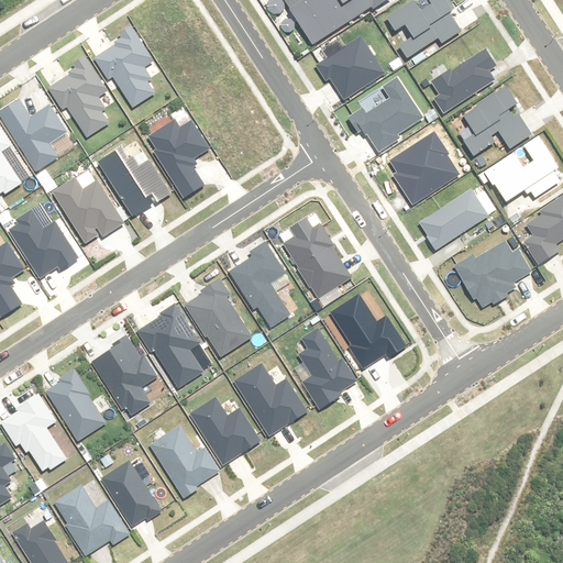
[(283,0),(313,45),(372,8),(374,10),(386,0),(283,0)]
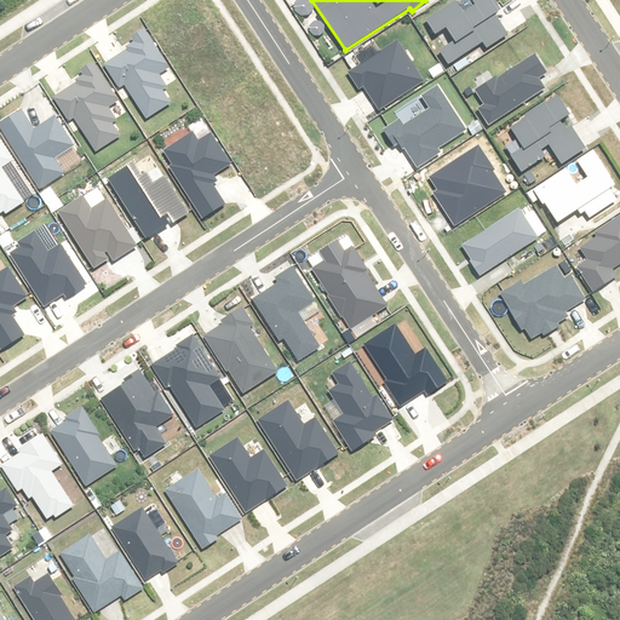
[(443,52),(449,63),(484,44),(487,49),(509,36),(488,0),(471,0),(474,4),(463,11),(459,5),(429,22),(437,35),(448,29),(457,45),(443,52)]
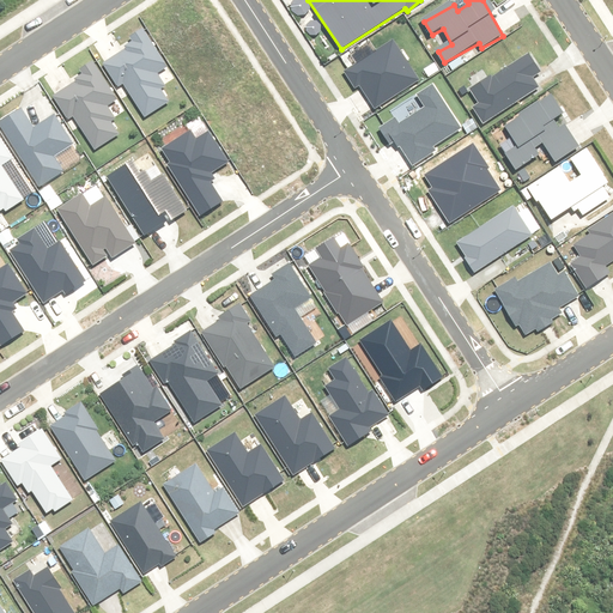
[(168,70),(143,31),(129,41),(133,47),(103,65),(119,90),(125,86),(146,119),(168,104),(159,92),(167,89),(158,76),(168,70)]
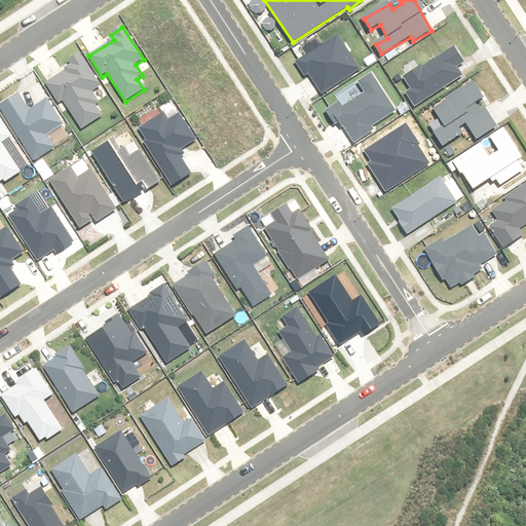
[(338,37),(296,64),(306,80),(310,78),(322,96),(360,71),(338,37)]
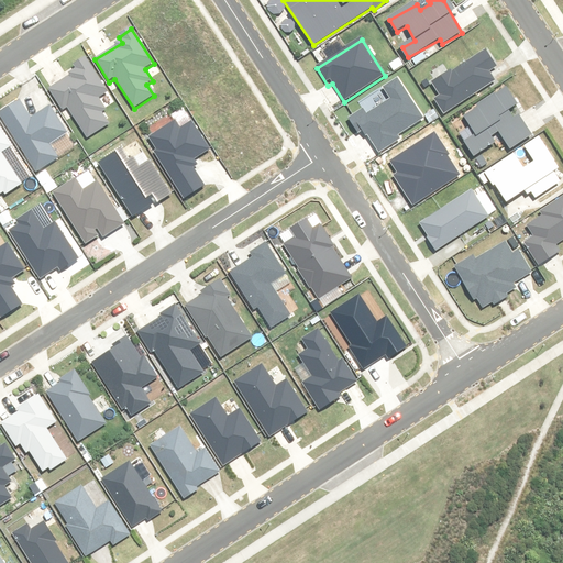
[(485,53),(431,85),(439,97),(432,101),(441,114),(495,83),(488,73),(495,69),(485,53)]
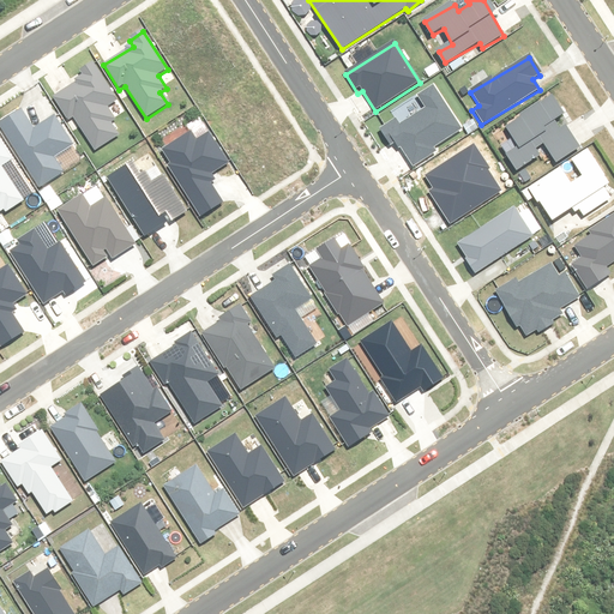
[(119,103),(95,65),(80,74),(84,80),(54,100),(71,124),(77,120),(97,152),(119,138),(112,126),(118,122),(109,109),(119,103)]
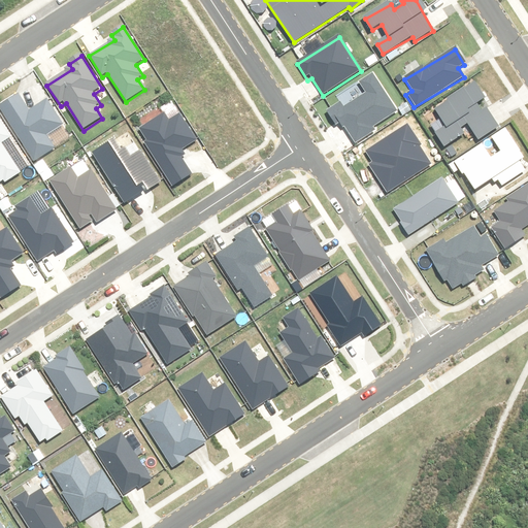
[(339,104),(329,110),(341,130),(344,127),(356,143),(373,132),(370,128),(396,110),(373,74),(359,84),(365,94),(341,108),(339,104)]
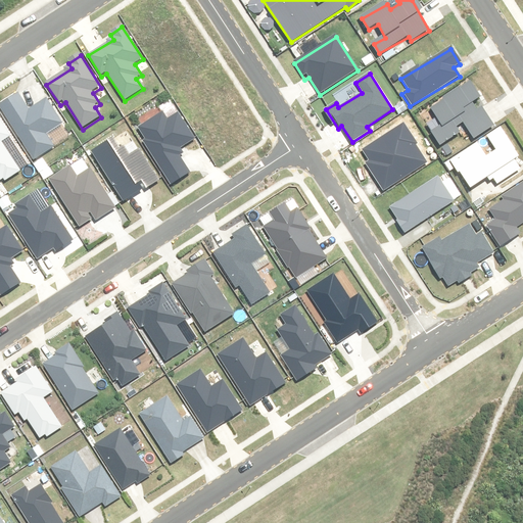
[(469,85),(429,110),(440,128),(429,134),(436,145),(465,128),(472,139),(492,127),(481,109),(476,112),(469,103),(477,98),(469,85)]
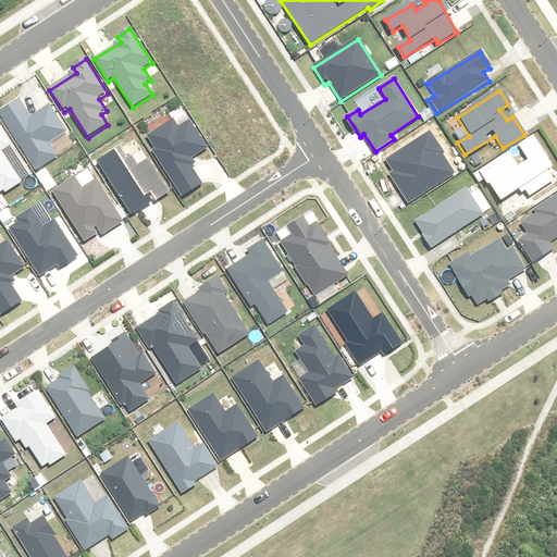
[(32,119),(21,101),(0,114),(38,172),(60,158),(51,145),(67,134),(51,107),(32,119)]
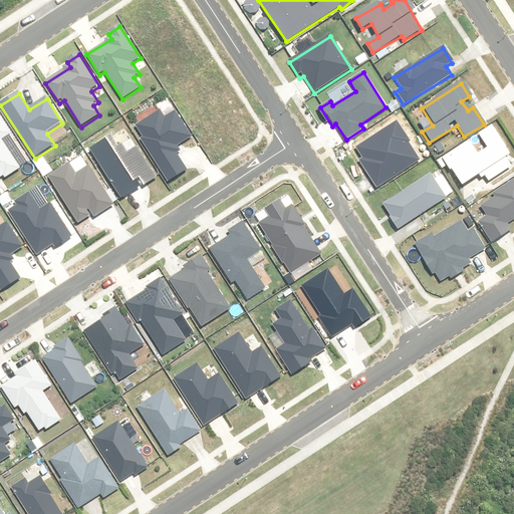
[(144,138),(141,140),(167,180),(185,169),(172,150),(191,137),(175,113),(165,120),(159,112),(137,126),(144,138)]
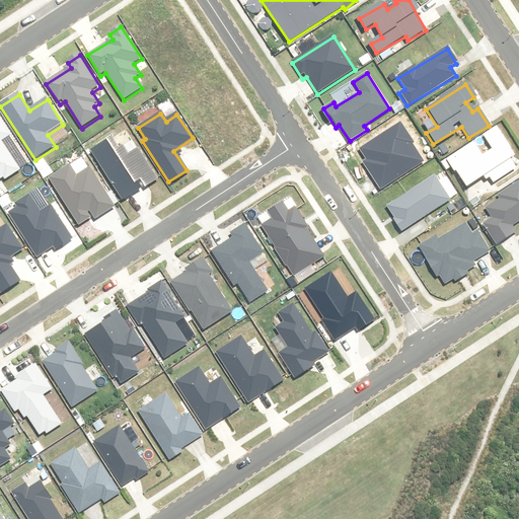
[(11,136),(0,119),(0,182),(1,184),(21,171),(2,143),(11,136)]
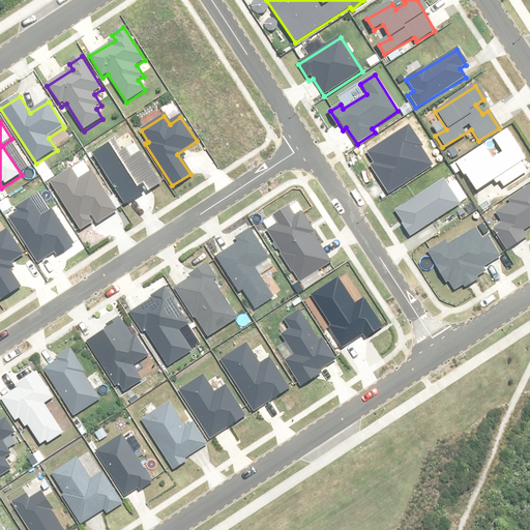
[(409,126),(366,153),(373,164),(371,166),(388,194),(434,165),(409,126)]
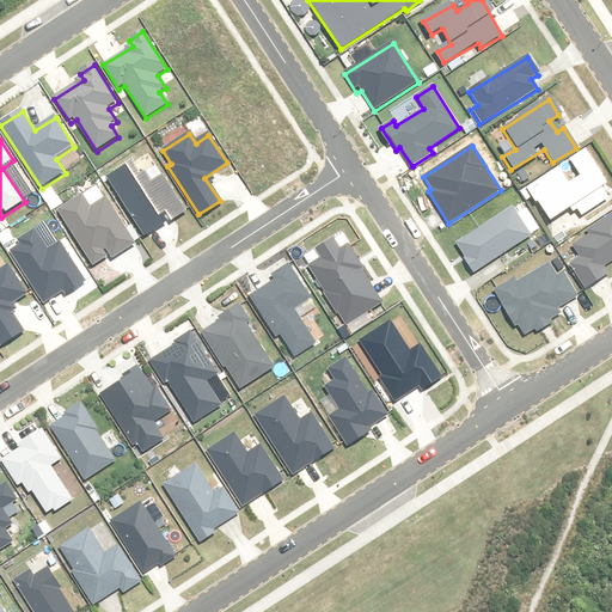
[(524,188),(549,228),(573,214),(577,222),(611,202),(611,197),(607,190),(611,187),(611,184),(591,148),(569,161),(579,178),(568,185),(557,167),(524,188)]
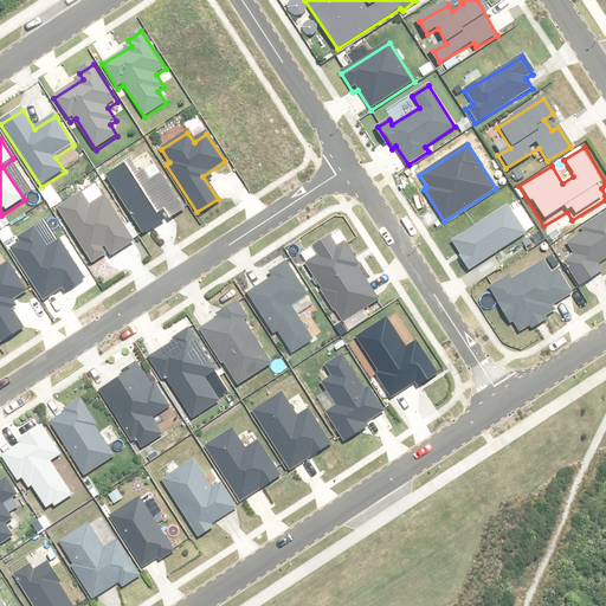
[(130,162),(105,178),(143,234),(182,208),(160,174),(150,181),(144,171),(139,174),(130,162)]
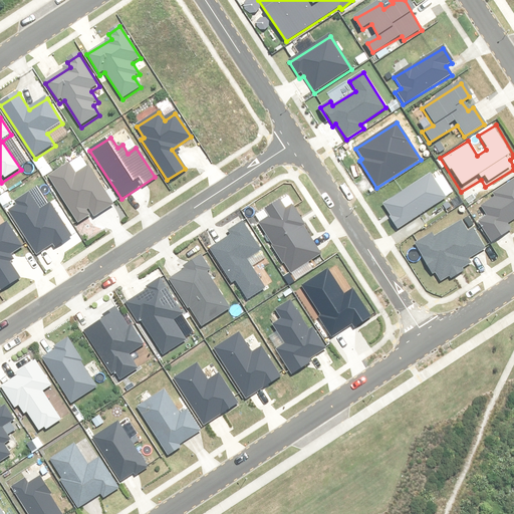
[(68,165),(48,178),(78,224),(92,215),(94,217),(112,206),(88,170),(76,178),(68,165)]
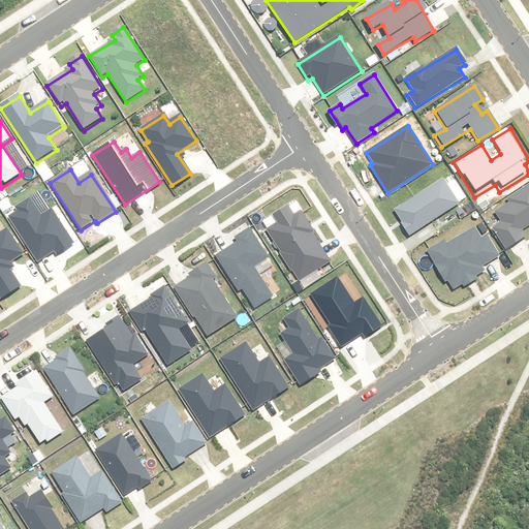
[(460,205),(442,179),(393,212),(409,238),(460,205)]
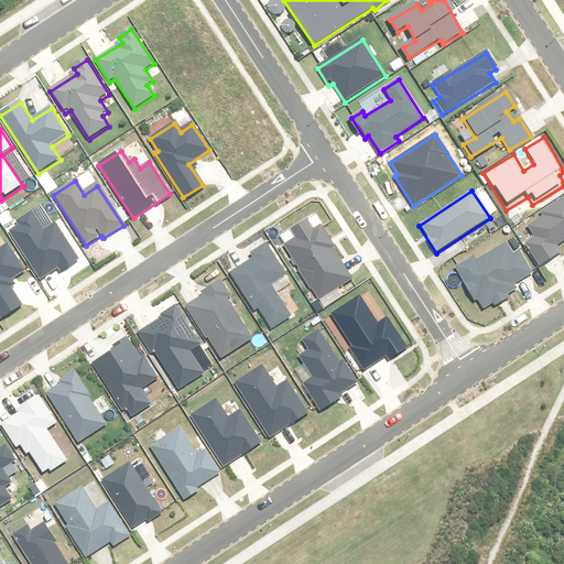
[(542,217),(527,227),(533,237),(524,242),(539,266),(559,253),(554,247),(563,240),(563,197),(539,213),(542,217)]
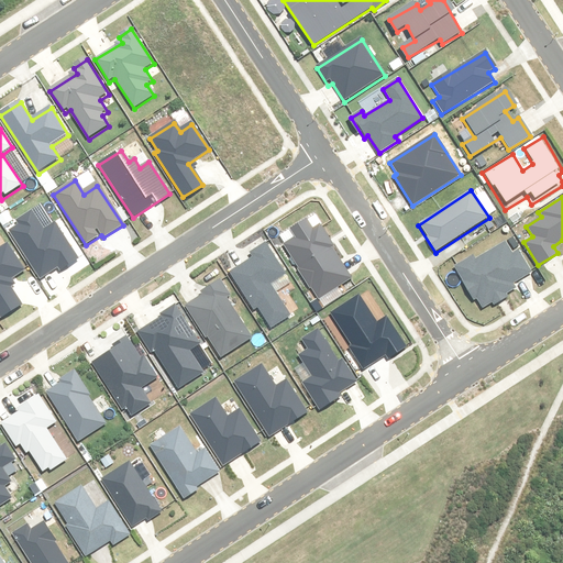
[(20,225),(9,232),(40,279),(58,266),(61,268),(77,258),(55,224),(44,231),(32,212),(18,222),(20,225)]
